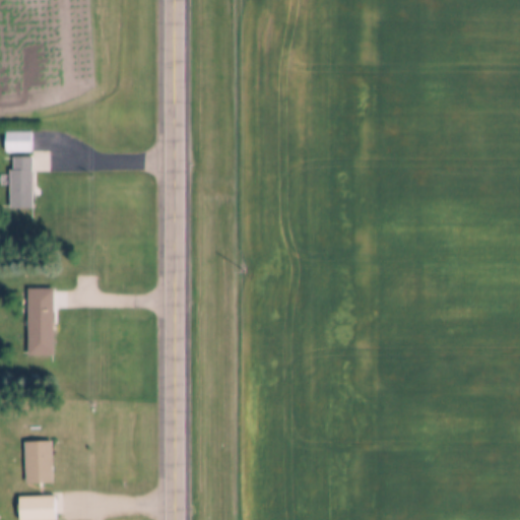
[(6,131),(31,131),(31,152),(6,152),(6,131)]
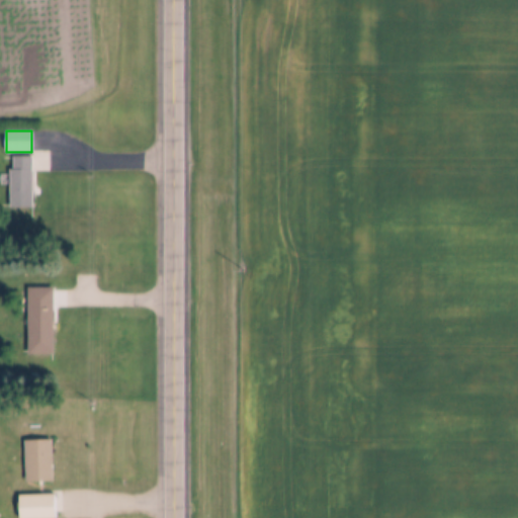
[(13,157),(32,157),(32,208),(10,208),(9,169),(13,169),(13,157)]
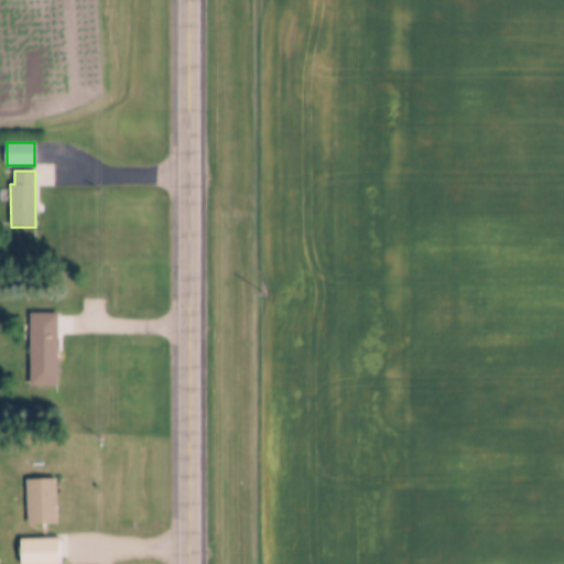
[(30,314),(58,314),(58,387),(31,387),(30,314)]
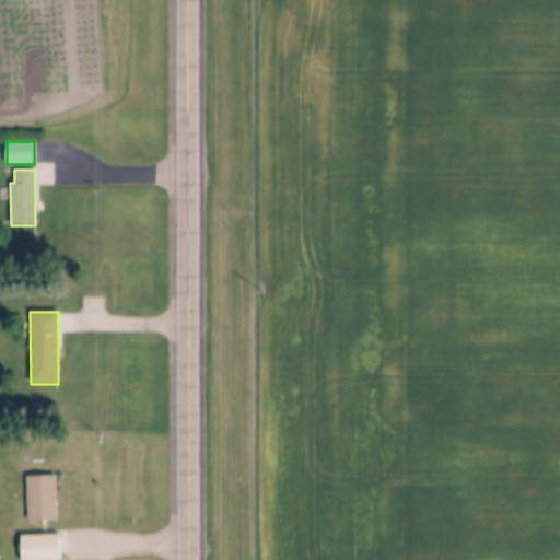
[(27,478),(56,477),(58,521),(28,522),(27,478)]
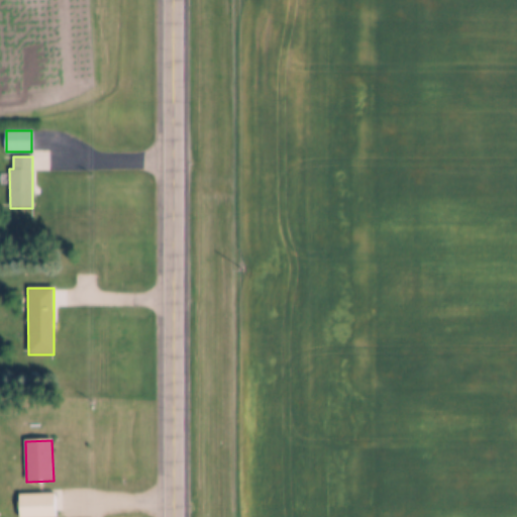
[(19,516),(19,496),(54,495),(54,516),(19,516)]
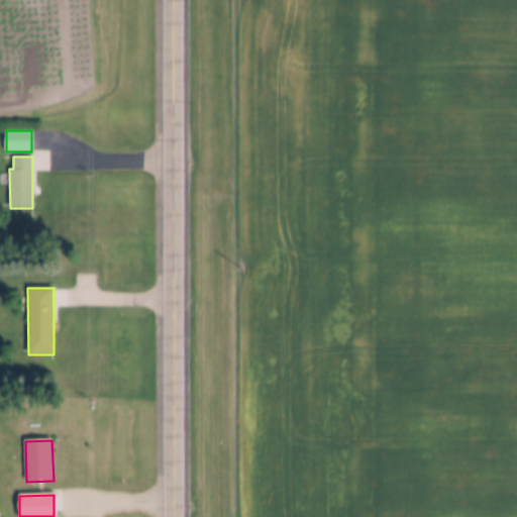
All buildings are outlined.
